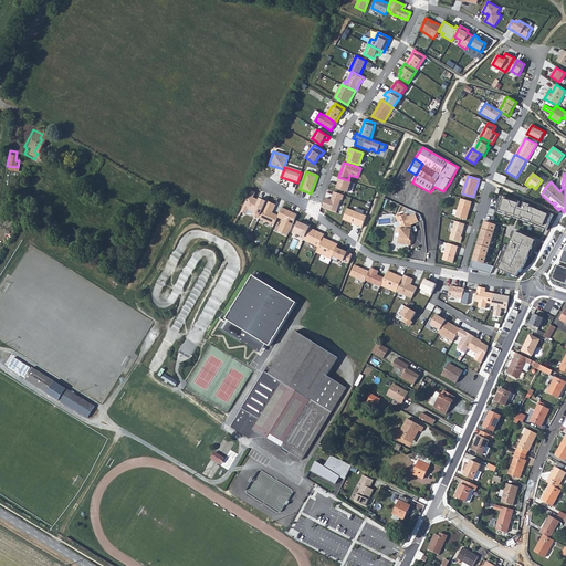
[(348,180),(338,177),(337,181),(338,182),(336,188),(348,192),(352,181),(348,180)]
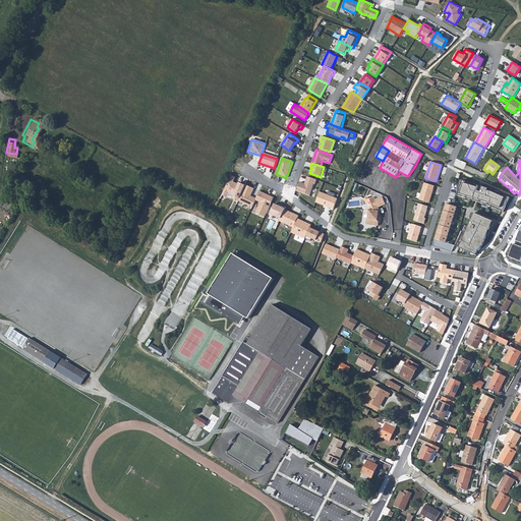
[(229,175),(220,194),(225,196),(226,193),(230,195),(229,197),(235,200),(241,185),(232,181),(234,177),(229,175)]
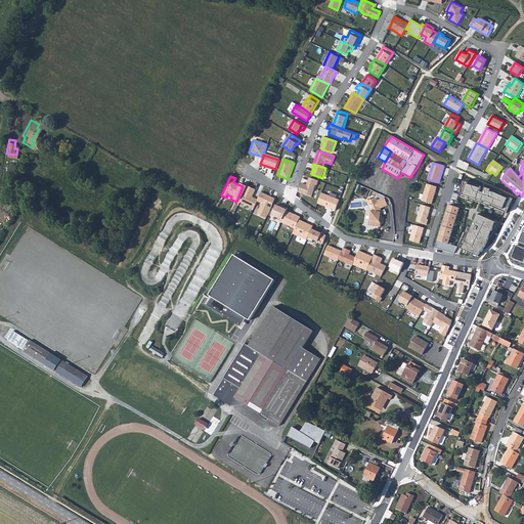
[(241,183),(248,185),(250,179),(243,177),(241,183)]
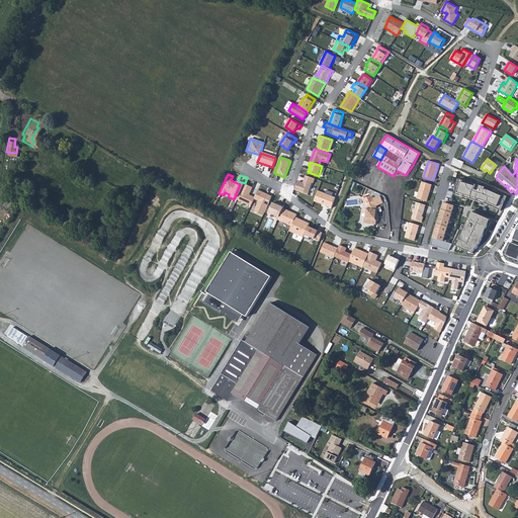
[(315,179),(306,176),(305,180),(306,180),(305,183),(298,181),(295,190),(308,194),(312,183),(314,183),(315,179)]
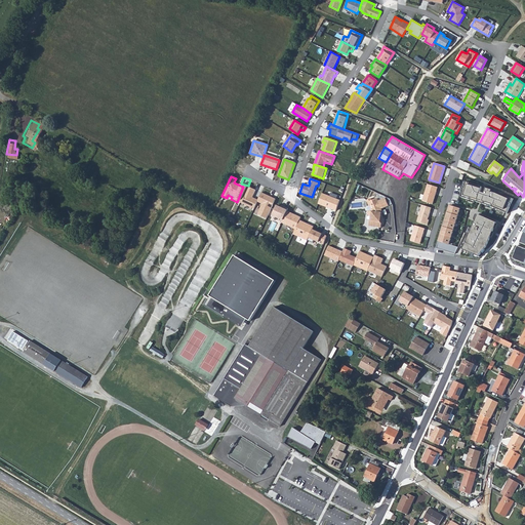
[(467,184),(461,197),(506,214),(511,201),(483,191),(481,195),(477,194),(479,189),(467,184)]
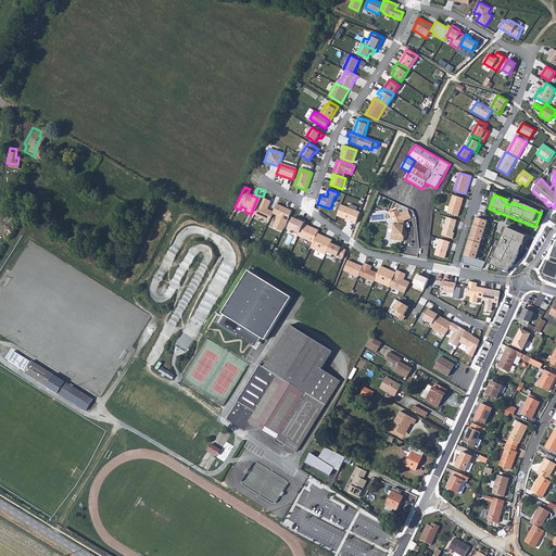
[(453,196),(447,213),(458,216),(464,199),(453,196)]
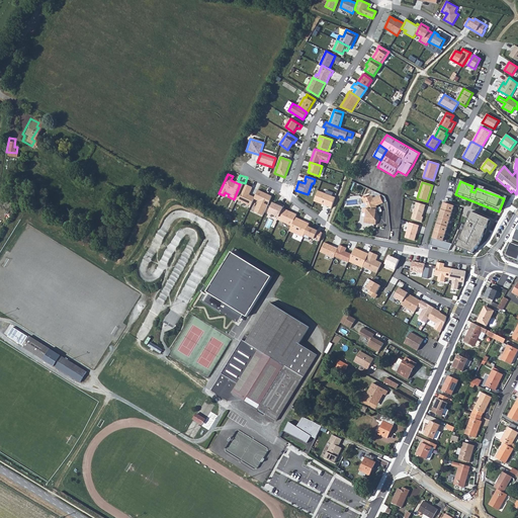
[(250,188),(242,184),(234,200),(248,206),(252,198),(253,198),(247,195),(250,188)]
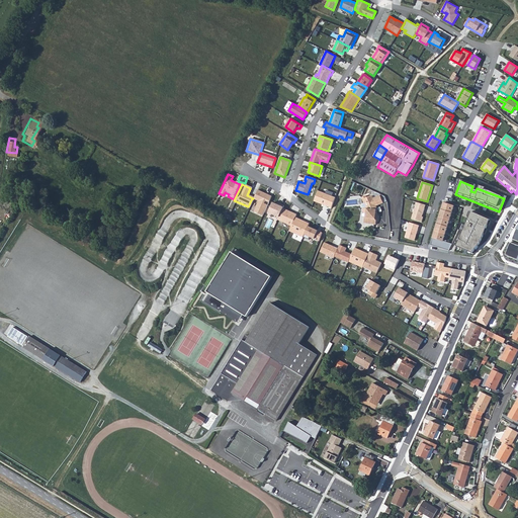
[(270,195),(257,189),(253,198),(252,198),(257,200),(252,211),(260,216),(270,195)]
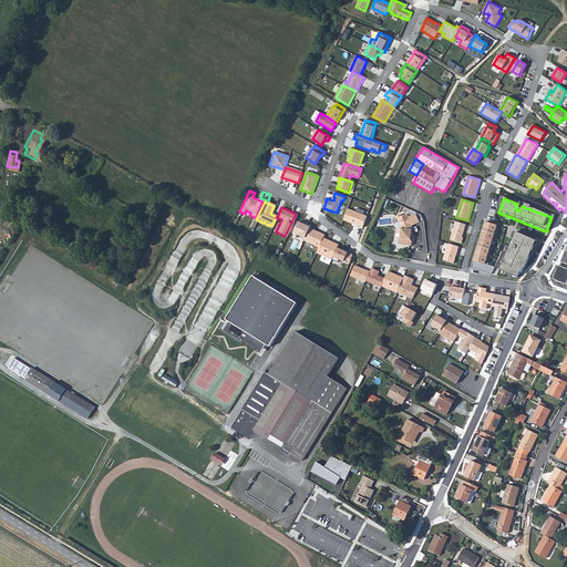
[(349,208),(344,220),(363,228),(368,216),(349,208)]
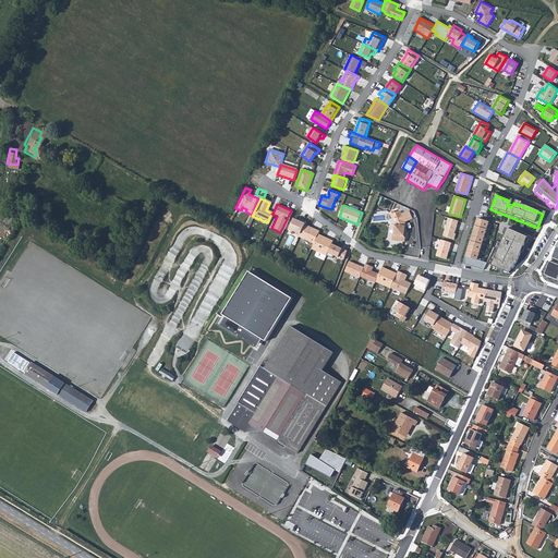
[(405,230),(407,225),(405,222),(413,219),(410,210),(402,214),(401,210),(396,213),(395,210),(390,213),(392,219),(397,217),(398,221),(395,222),(396,223),(395,225),(396,226),(395,230),(395,234),(393,234),(392,240),(405,242),(405,238),(404,235),(405,230)]
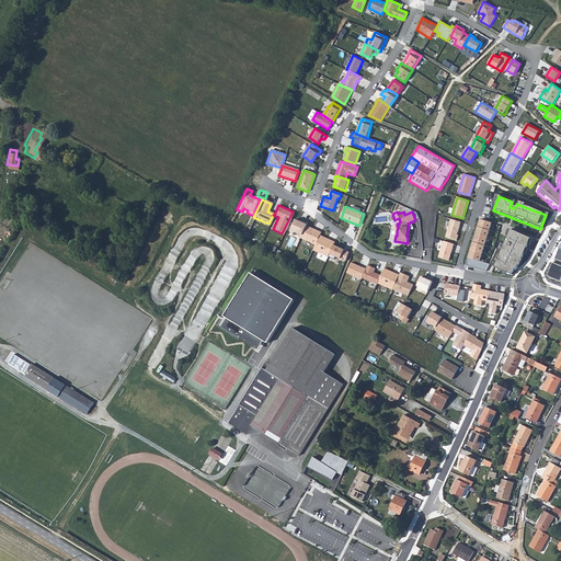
[(461,222),(451,219),(445,237),(457,241),(458,236),(457,235),(461,222)]
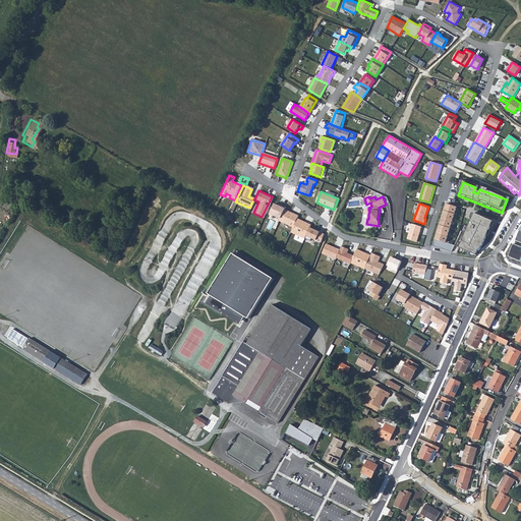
[(446,204),(444,212),(455,215),(457,207),(446,204)]
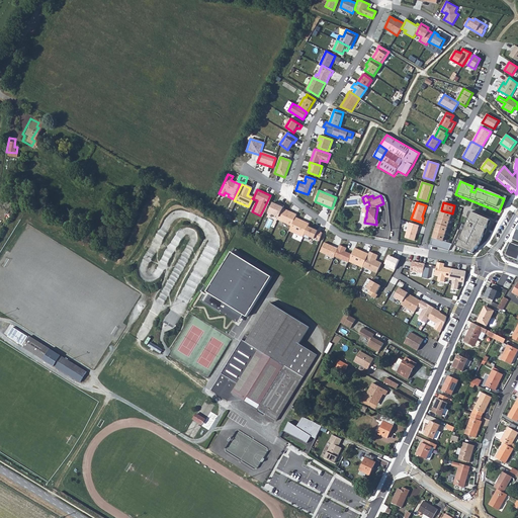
[(273,203),(268,212),(278,218),(282,208),(284,205),(280,204),(279,206),(273,203)]
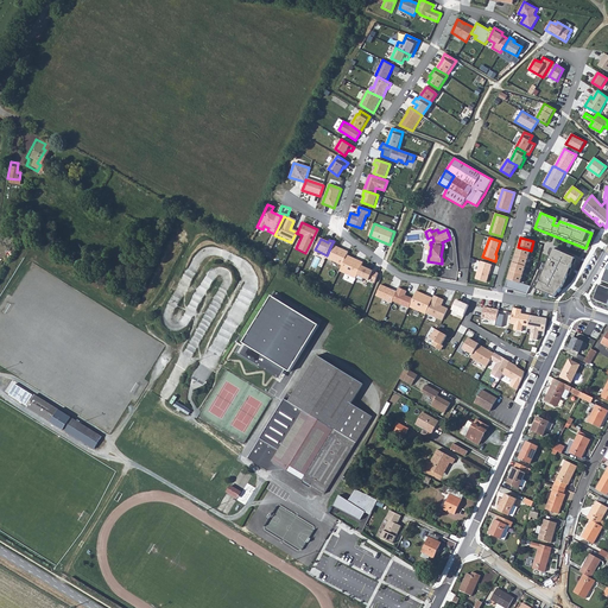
[(344,240),(341,248),(348,251),(352,244),(344,240)]
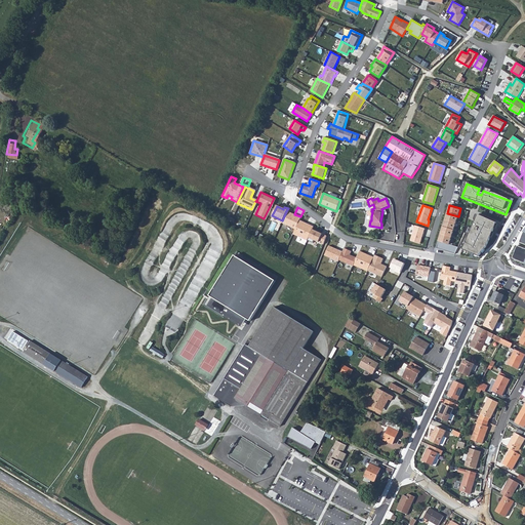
[(298,217),(286,211),(282,220),(280,224),(292,231),(297,220),(298,217)]
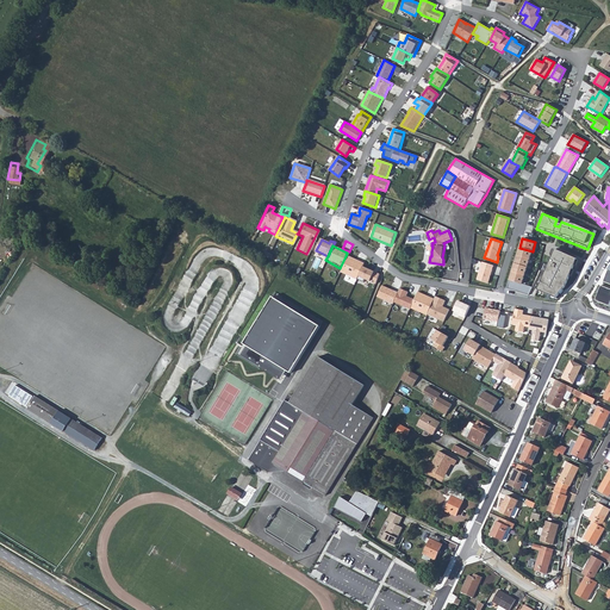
[(520,248),(514,265),(527,268),(533,251),(520,248)]
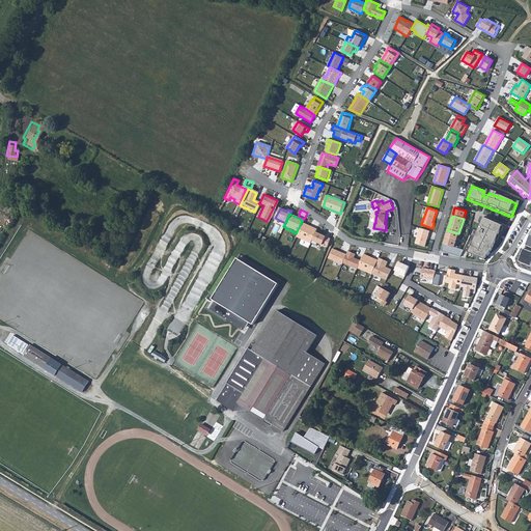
[(482,219),(467,254),(482,261),(490,253),(496,238),(500,232),(501,227),(482,219)]
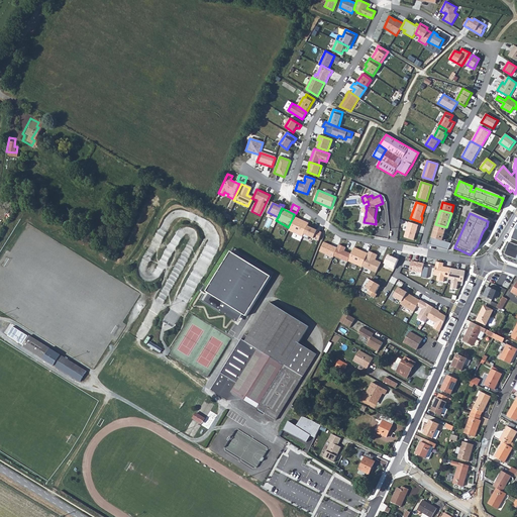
[(306,223),(293,217),(288,227),(287,230),(300,236),(306,223)]
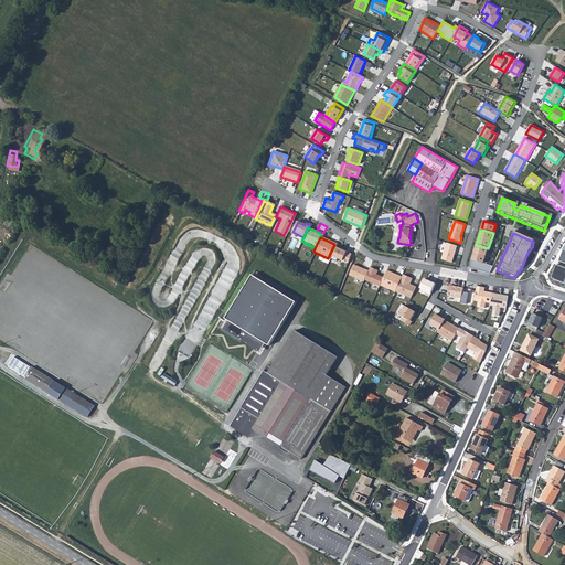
[(447,243),(441,258),(452,262),(457,246),(447,243)]
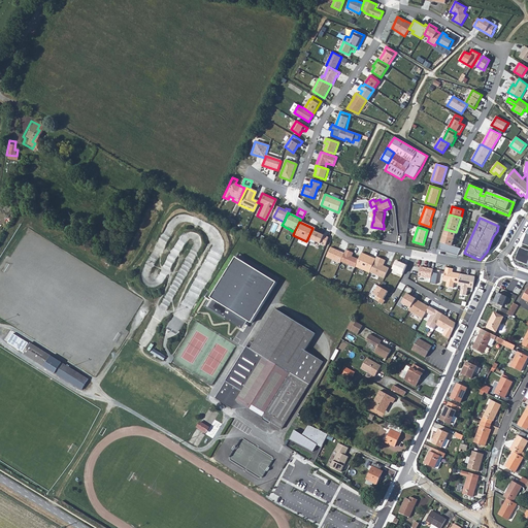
[(456,232),(444,229),(440,243),(451,246),(456,232)]
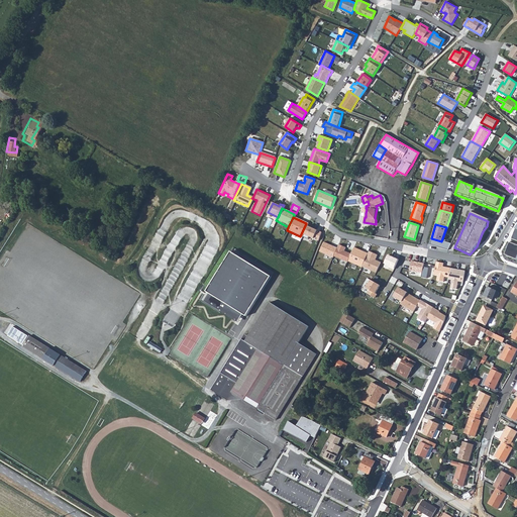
[(308,226),(304,234),(318,240),(322,232),(308,226)]
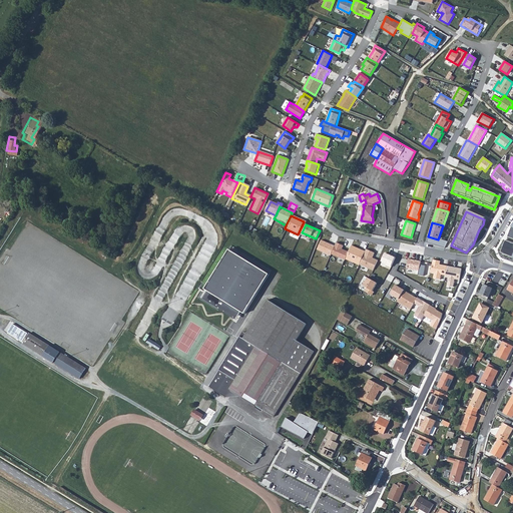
[(330,253),(333,245),(320,240),(316,250),(328,255),(330,253)]
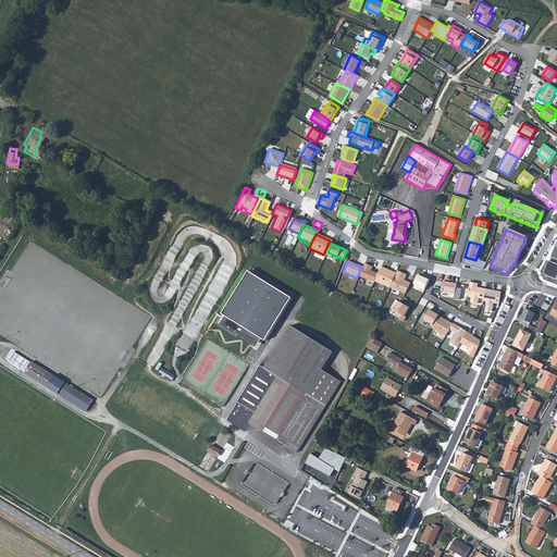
[(556,263),(548,261),(544,274),(556,279),(556,263)]
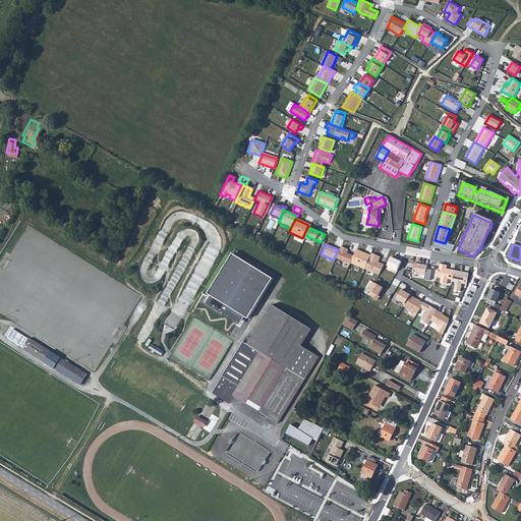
[(349,262),(352,256),(346,253),(348,249),(340,245),(338,249),(335,257),(348,264),(349,262)]
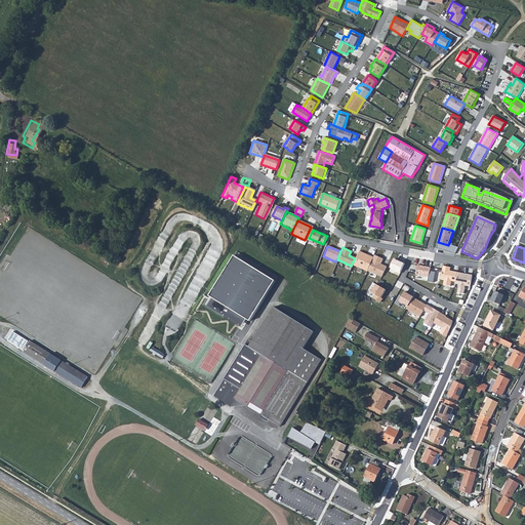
[(373,258),(358,251),(355,258),(352,264),(367,271),(373,258)]
